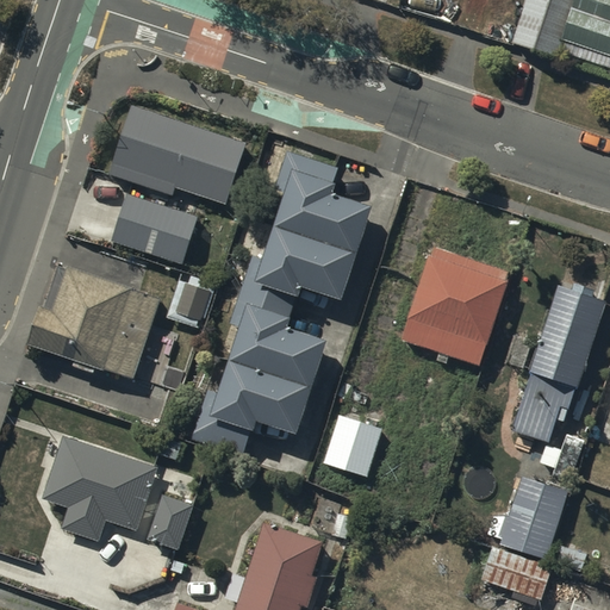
[(553,58),(572,0),(524,0),(510,44),(553,58)]
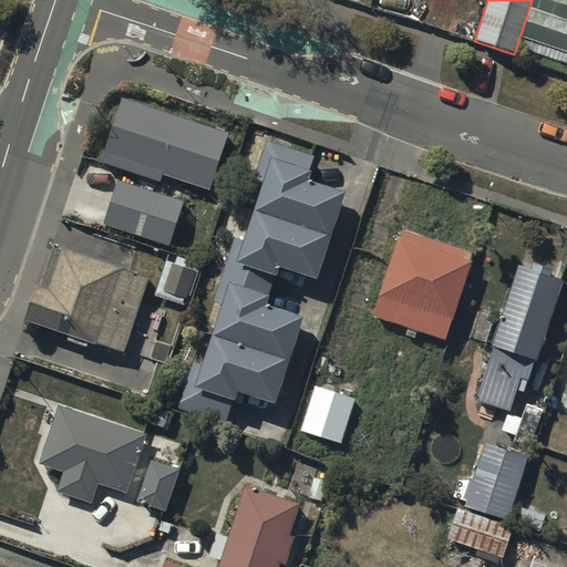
[(566,0),(537,0),(523,44),(566,59),(566,0)]
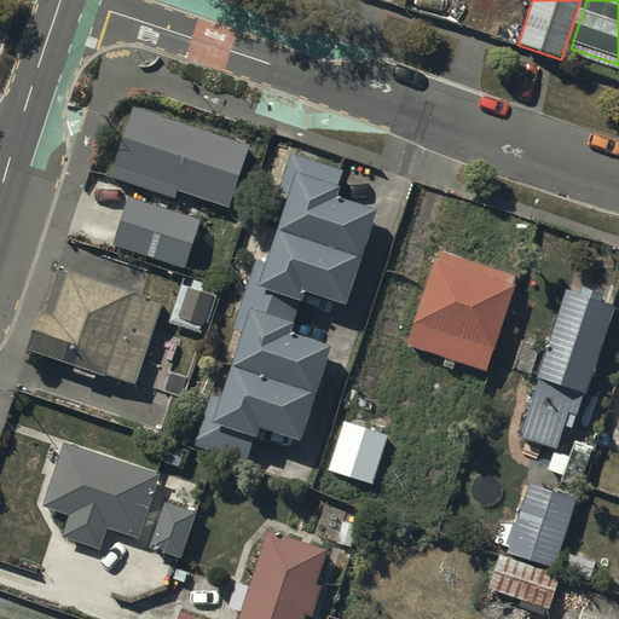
[(133,105),(109,177),(174,198),(177,190),(229,207),(249,144),(133,105)]
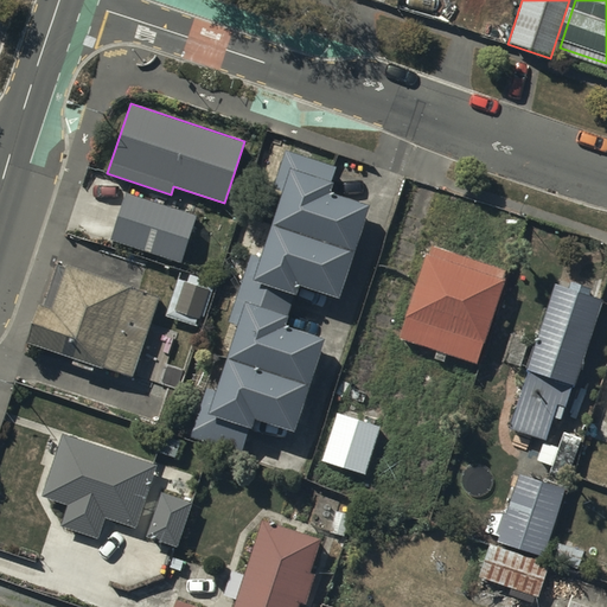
[(219,385),(210,382),(192,432),(241,448),(249,426),(255,428),(259,416),(298,428),(328,337),(288,324),(292,314),(288,313),(295,292),(299,293),(302,282),(343,295),(372,204),(333,191),(337,181),(332,179),(338,163),(288,146),(275,184),(287,187),(264,254),(253,250),(230,317),(241,320),(219,385)]
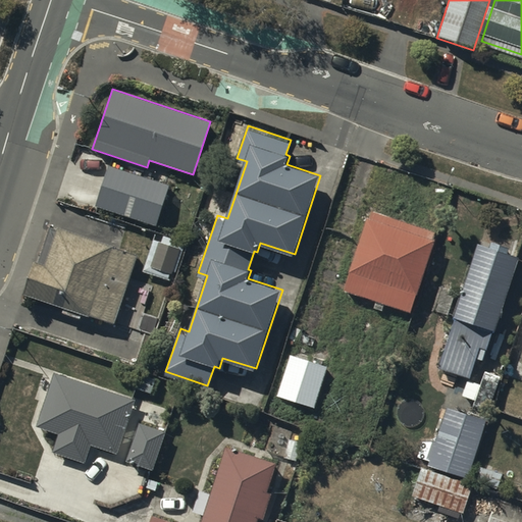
[(167,186),(108,167),(96,206),(155,225),(167,186)]
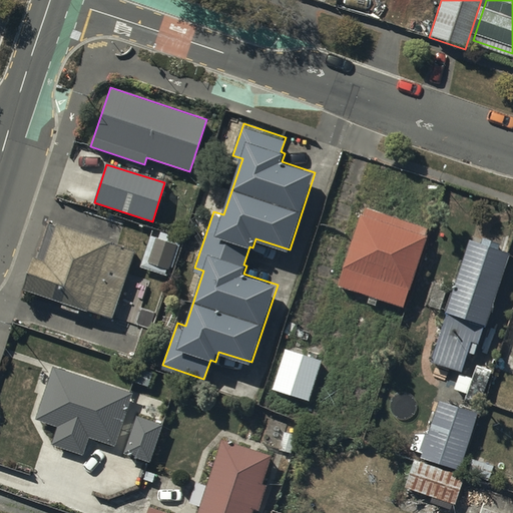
[(355,236),(337,287),(401,309),(428,229),(365,207),(355,236)]
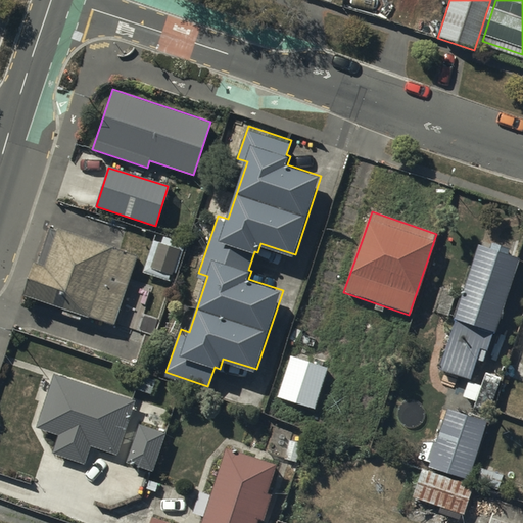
[(112,328),(137,252),(59,228),(47,267),(35,264),(25,294),(37,298),(36,303),(112,328)]
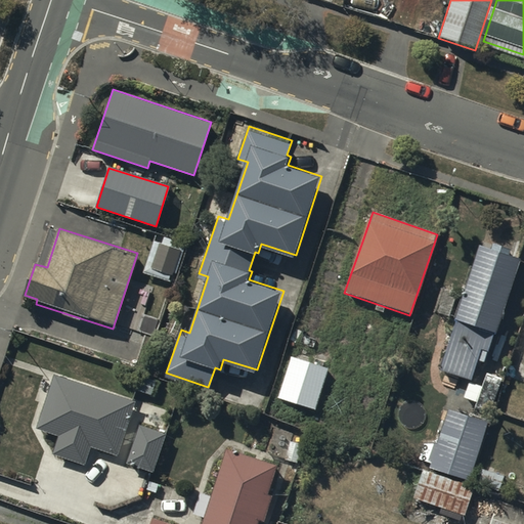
[(178,249),(155,242),(145,271),(169,278),(178,249)]
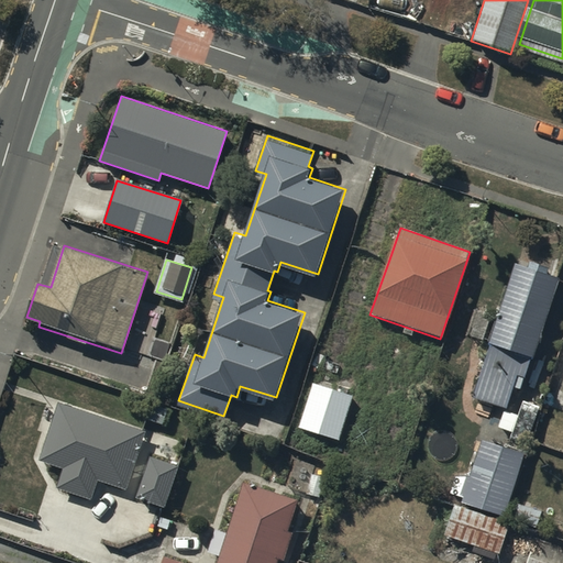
[(558,278),(518,265),(475,396),(505,406),(516,373),(523,379),(558,278)]
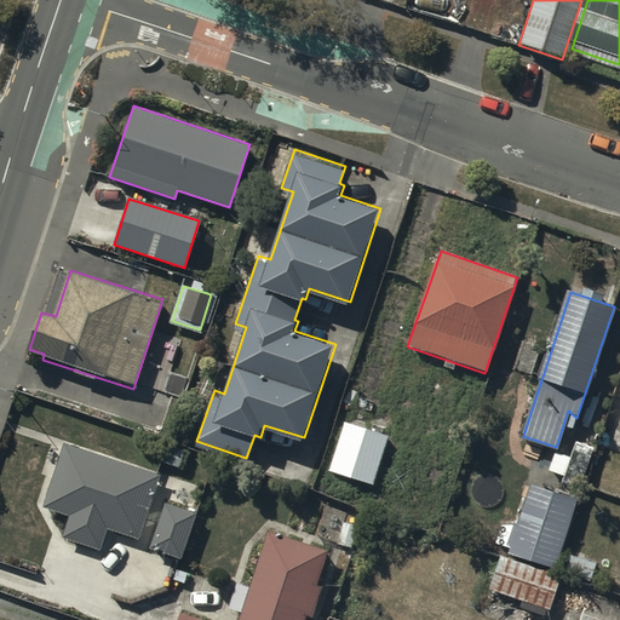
[(329,470),(373,486),(390,435),(348,420),(329,470)]
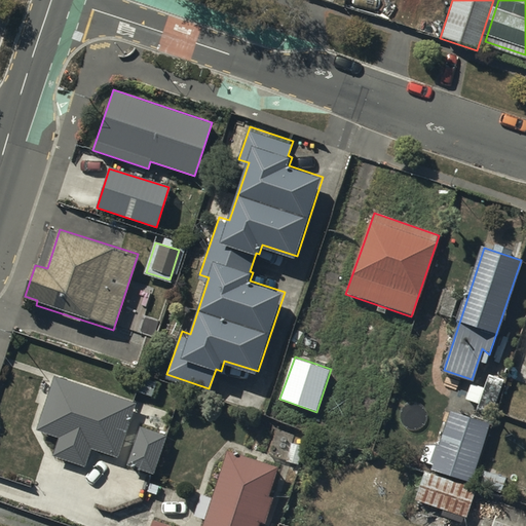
[(485,391),(473,386),(466,401),(479,406),(478,409),(495,416),(509,382),(490,376),(485,391)]
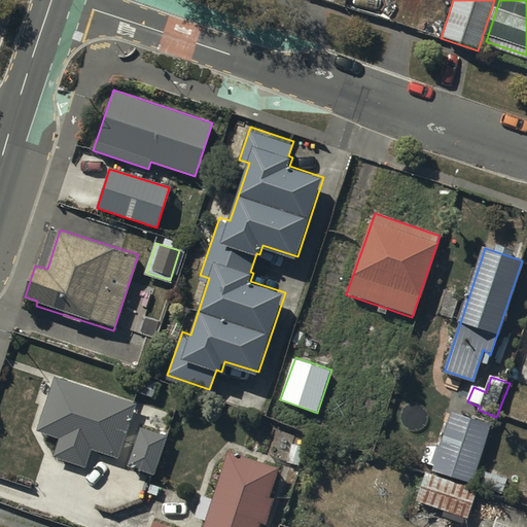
[(40,427),(63,435),(56,457),(86,468),(94,446),(116,454),(134,406),(57,379),(40,427)]
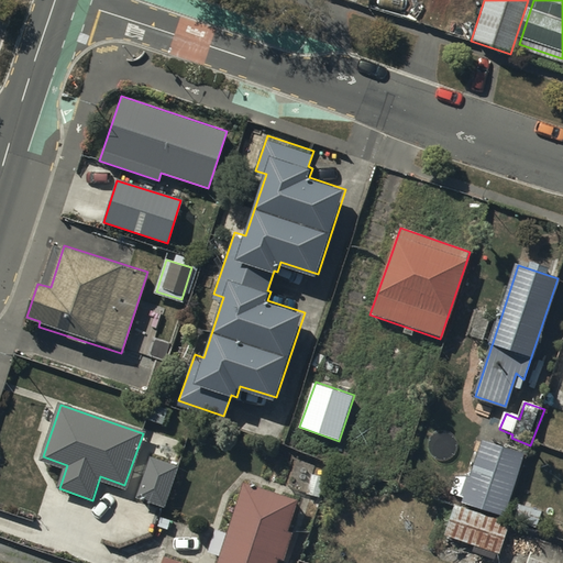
[(465,500),(504,514),(523,456),(485,443),(465,500)]
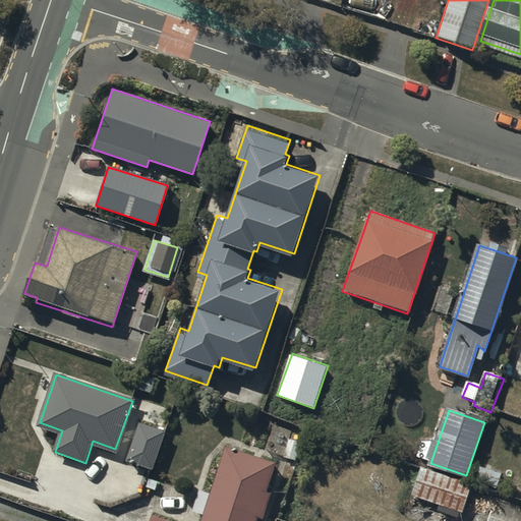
[(127,460),(150,467),(163,431),(139,423),(127,460)]
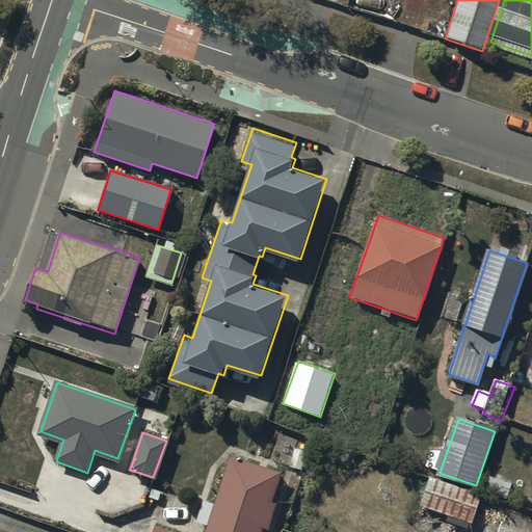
[(206,531),(262,531),(283,474),(233,456),(206,531)]
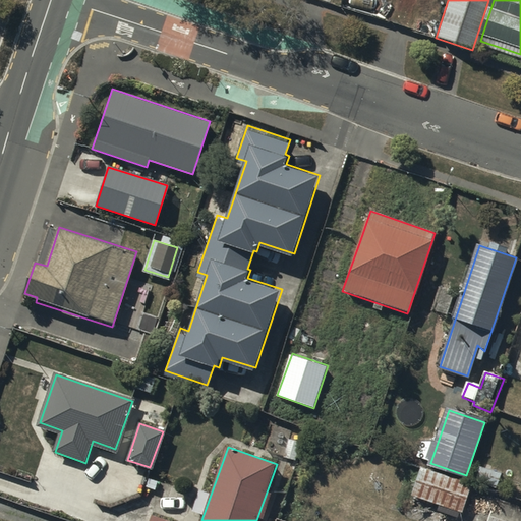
[(414,495),(462,511),(471,486),(422,469),(414,495)]
